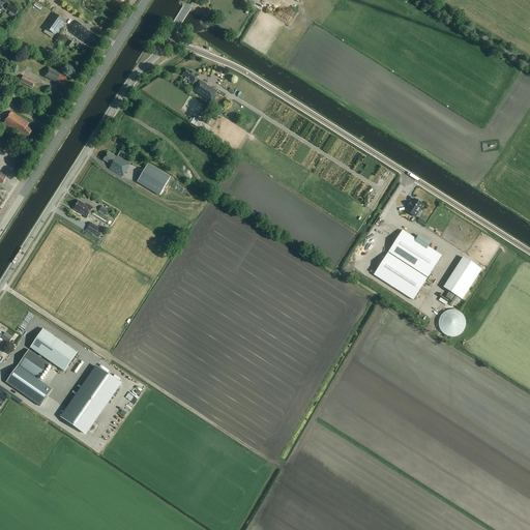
[(39,3),(40,0),(36,0),(34,6),(42,9),(45,5),(39,3)]
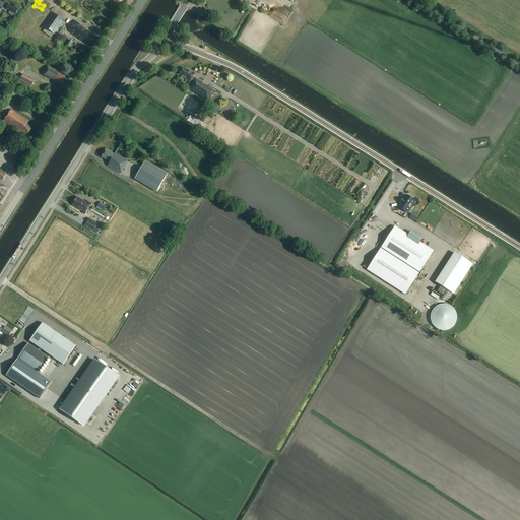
[(15,14),(18,10),(9,5),(7,9),(15,14)]
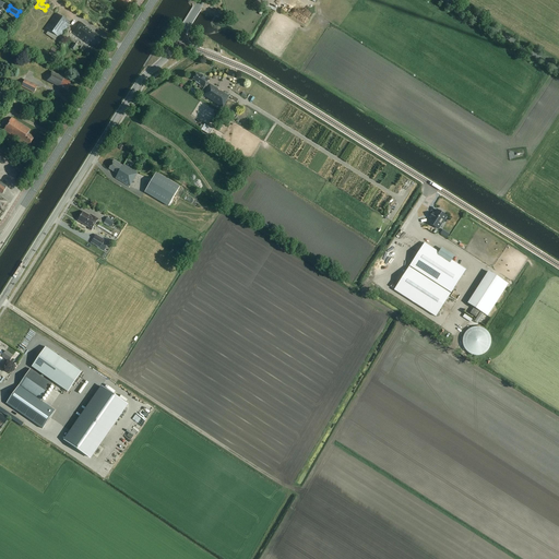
[(59,39),(70,23),(56,13),(45,28),(59,39)]
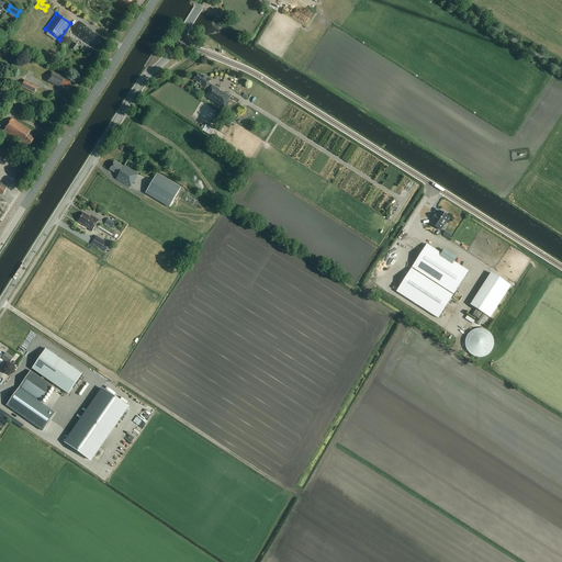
[(94,35),(91,33),(92,31),(81,23),(74,33),(90,45),(96,48),(103,40),(96,34),(94,35)]
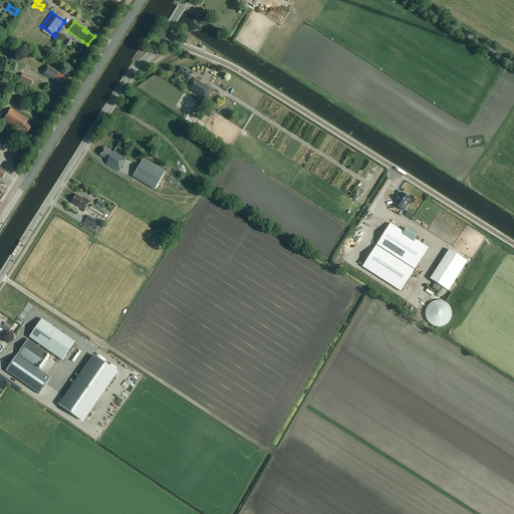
[(61,83),(65,76),(59,73),(60,72),(47,66),(43,74),(61,83)]
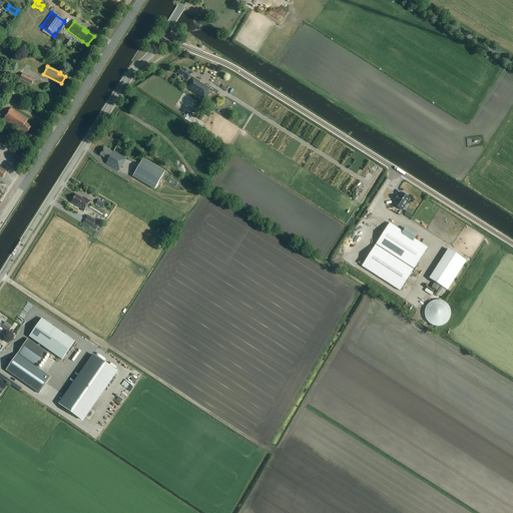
[(186,71),(181,67),(177,73),(180,75),(179,76),(182,77),(182,76),(184,77),(183,78),(186,80),(185,82),(188,84),(186,88),(204,98),(210,88),(193,78),(193,77),(190,75),(191,73),(187,70),(186,71)]
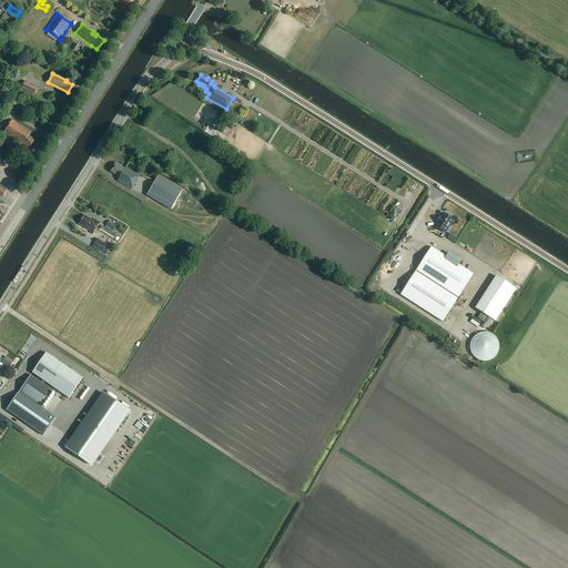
[(34,94),(38,88),(26,81),(22,88),(34,94)]
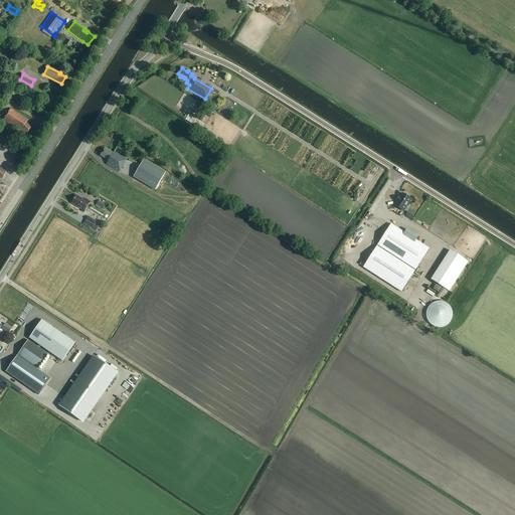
[(18,134),(17,135),(18,135),(21,131),(27,134),(31,127),(26,124),(28,120),(11,109),(3,121),(18,130),(16,133),(18,134)]
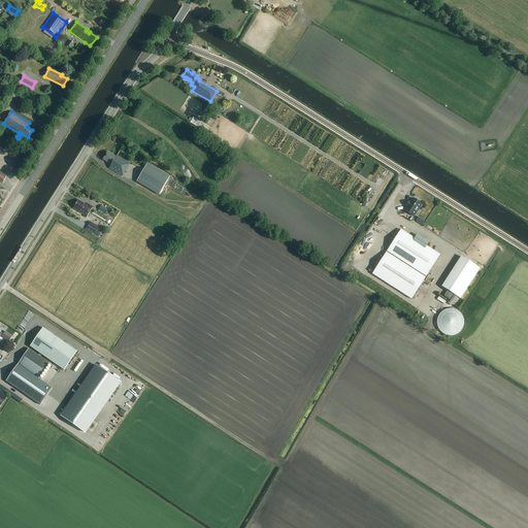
[(198,128),(201,123),(193,118),(190,123),(198,128)]
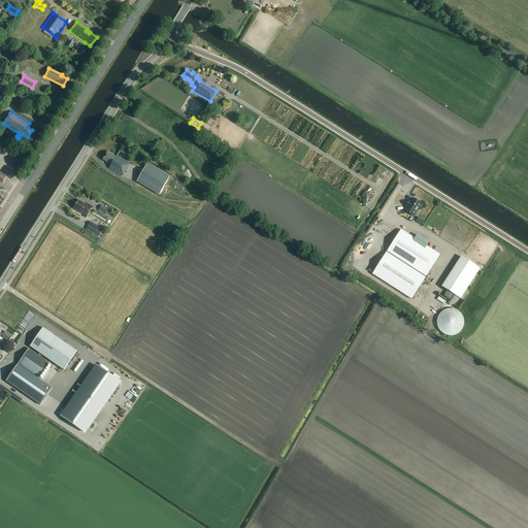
[(117,157),(107,152),(103,160),(111,165),(109,168),(123,176),(130,163),(117,156),(117,157)]
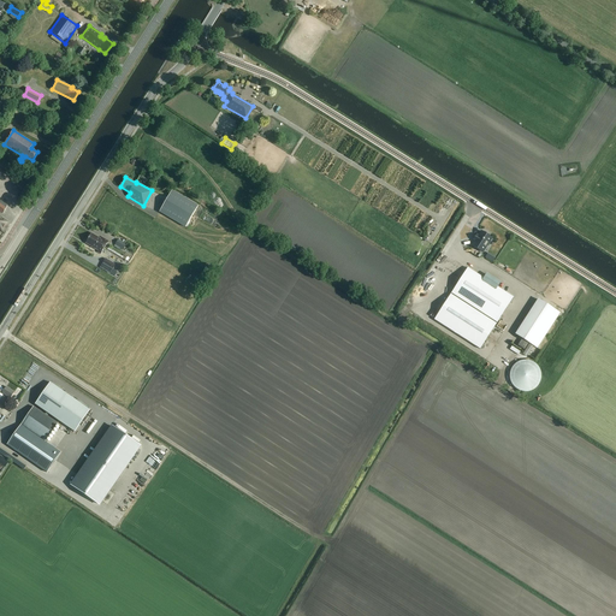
[(185,227),(197,206),(172,191),(159,212),(185,227)]
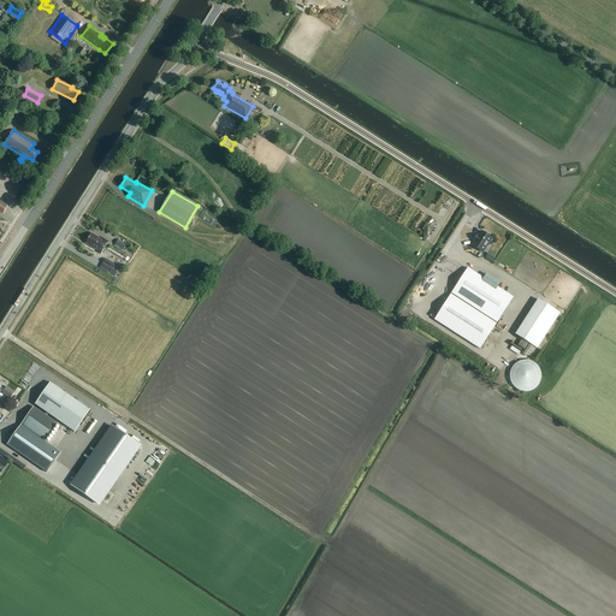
[(492,237),(487,235),(489,234),(484,231),(483,231),(481,231),(478,236),(478,237),(475,236),(474,238),(475,240),(472,246),(483,252),(486,247),(492,237)]
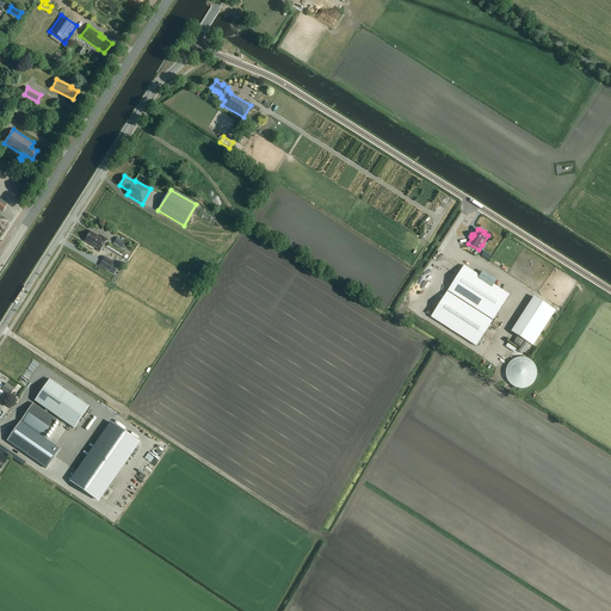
[(88,236),(104,246),(107,240),(102,235),(100,238),(91,232),(88,236)]
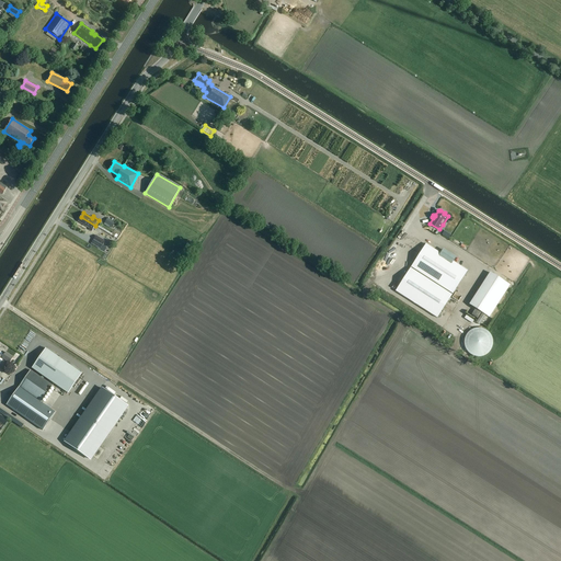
[(92,231),(95,226),(81,217),(78,221),(90,229),(89,230),(92,231)]
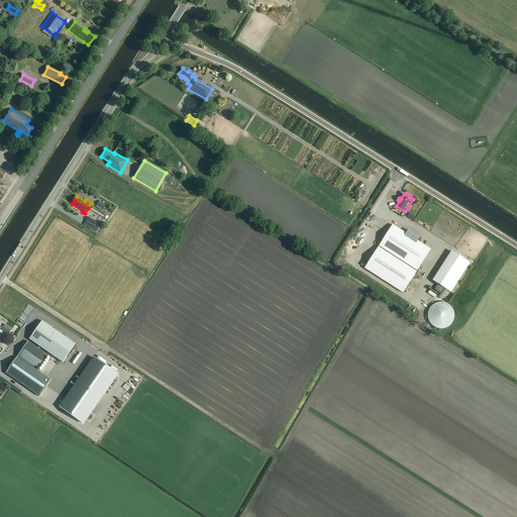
[(103,210),(106,205),(99,201),(97,206),(103,210)]
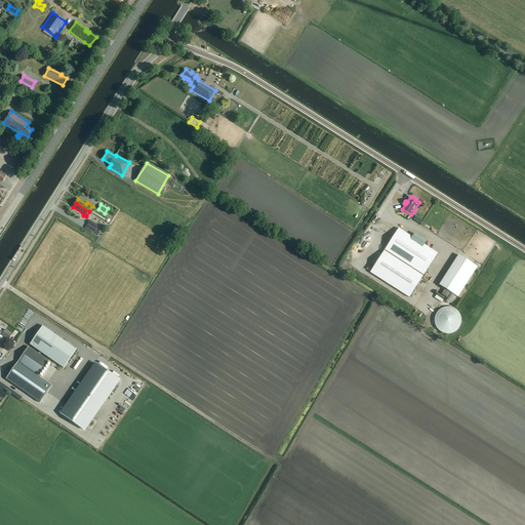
[(94,214),(109,223),(111,220),(106,217),(105,218),(95,213),(94,214)]
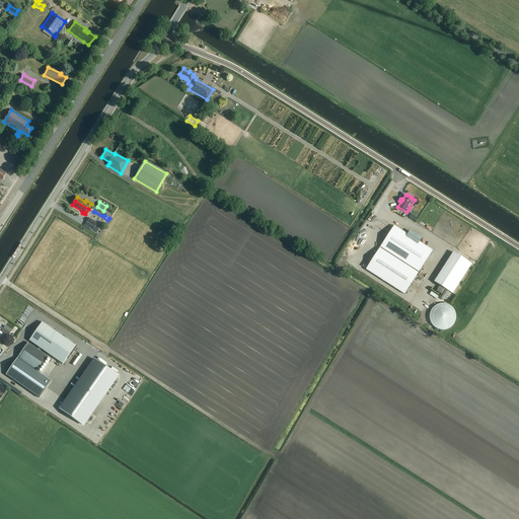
[(92,230),(97,223),(88,218),(84,225),(92,230)]
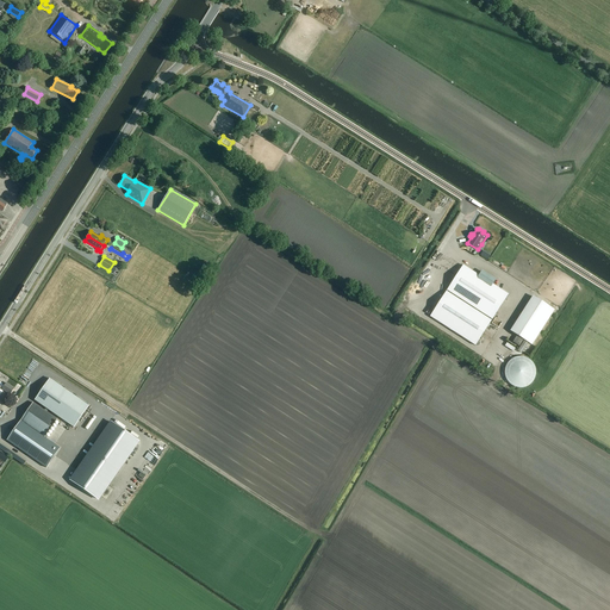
[(101,275),(105,269),(93,262),(91,268),(101,275)]
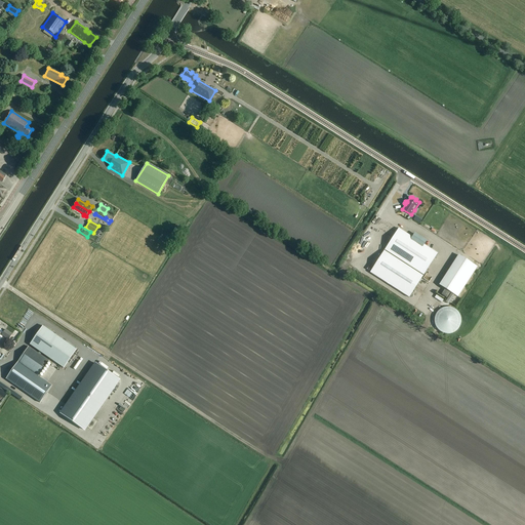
[(412,237),(399,229),(385,249),(423,275),(437,253),(423,244),(426,241),(414,234),(412,237)]
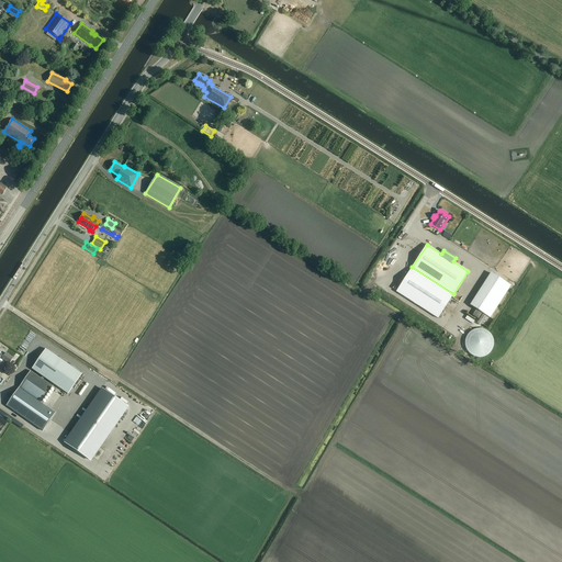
[(450,299),(452,295),(411,269),(408,271),(396,292),(437,318),(450,299)]
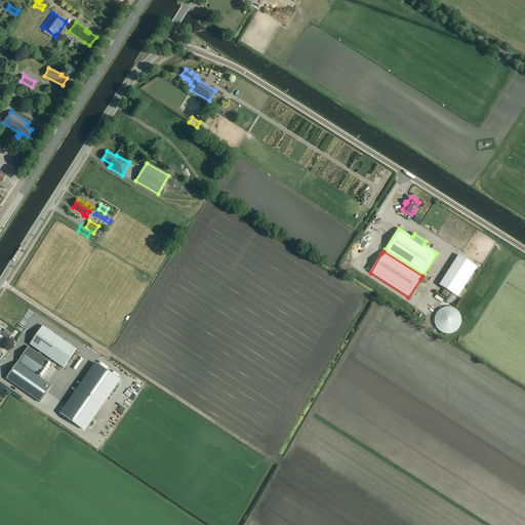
[(457,297),(477,267),(467,260),(465,258),(459,255),(441,286),(457,297)]
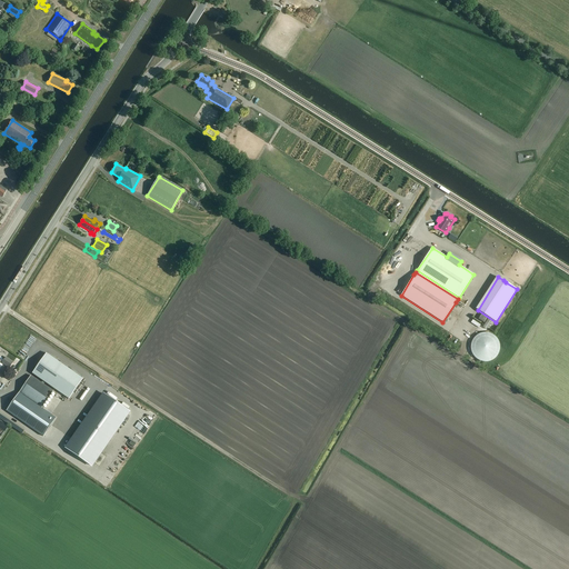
[(16,346),(22,349),(26,341),(19,339),(16,346)]
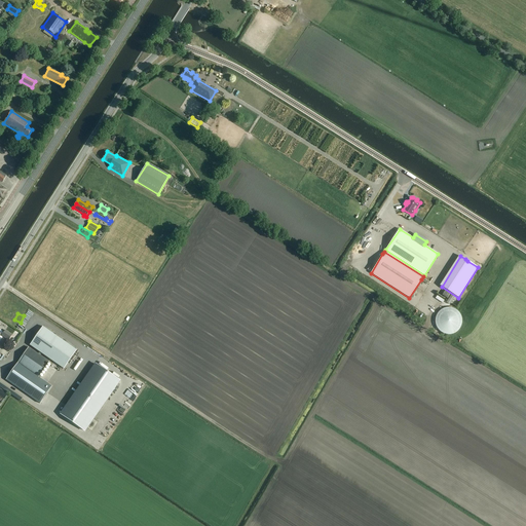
[(64,369),(77,349),(42,326),(29,345),(64,369)]
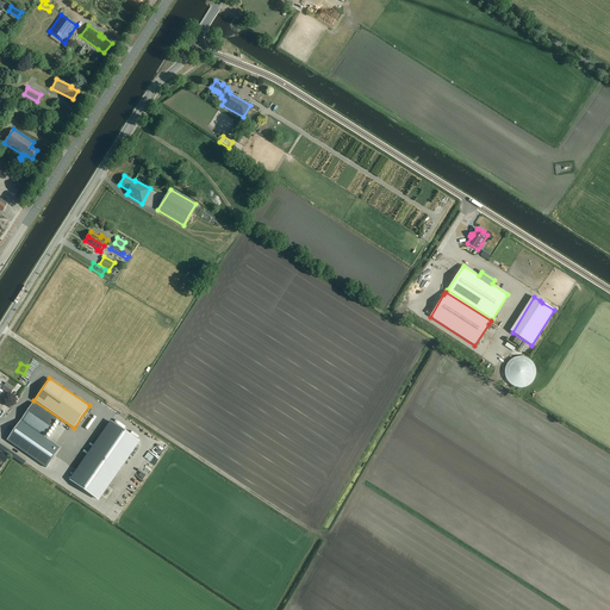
[(2,384),(0,381),(0,387),(1,387),(2,388),(2,390),(11,394),(14,388),(6,384),(5,386),(2,385),(2,384)]
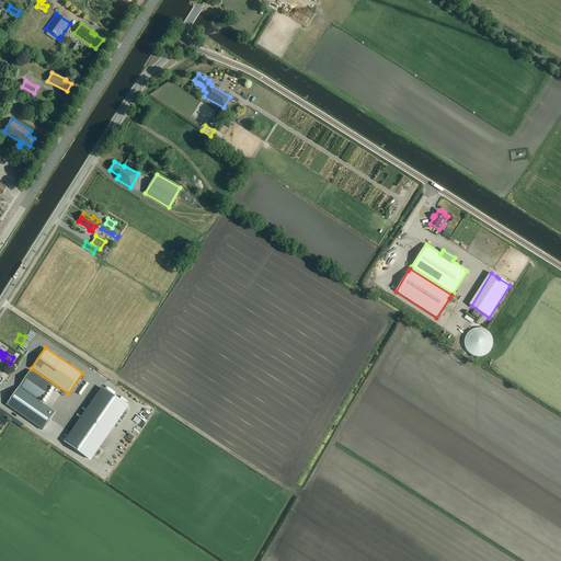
[(42,402),(53,386),(31,370),(19,387),(42,402)]
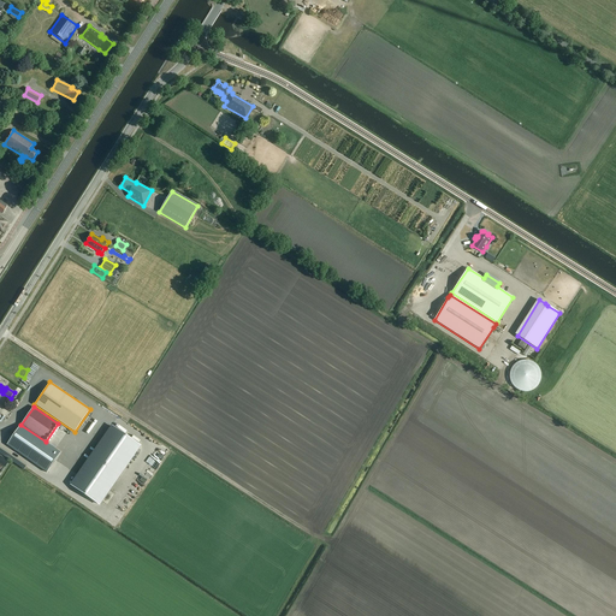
[(107,420),(102,419),(101,424),(99,424),(101,416),(98,415),(92,431),(102,434),(105,427),(107,420)]
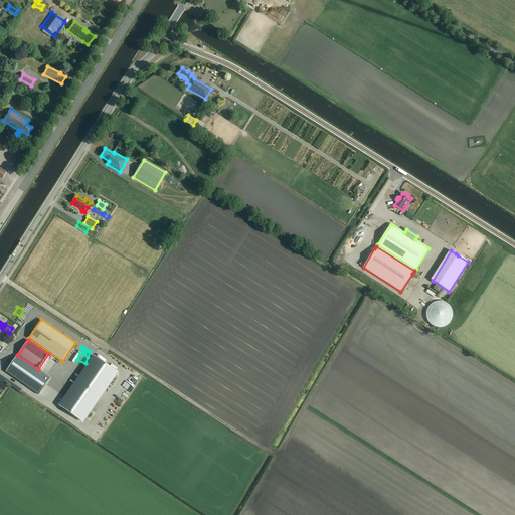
[(50,378),(38,369),(17,355),(5,372),(38,395),(50,378)]
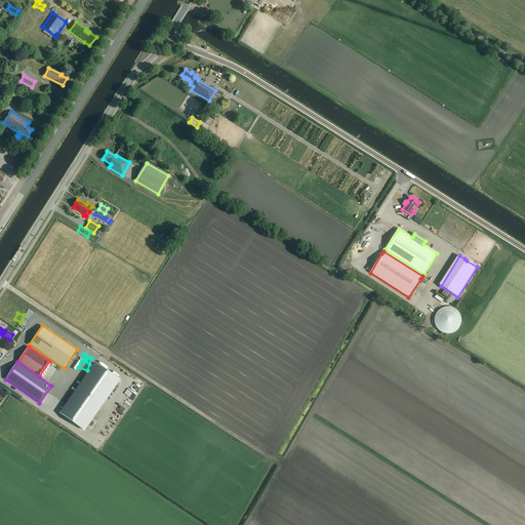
[(83,431),(88,422),(118,378),(96,364),(68,408),(63,415),(83,431)]
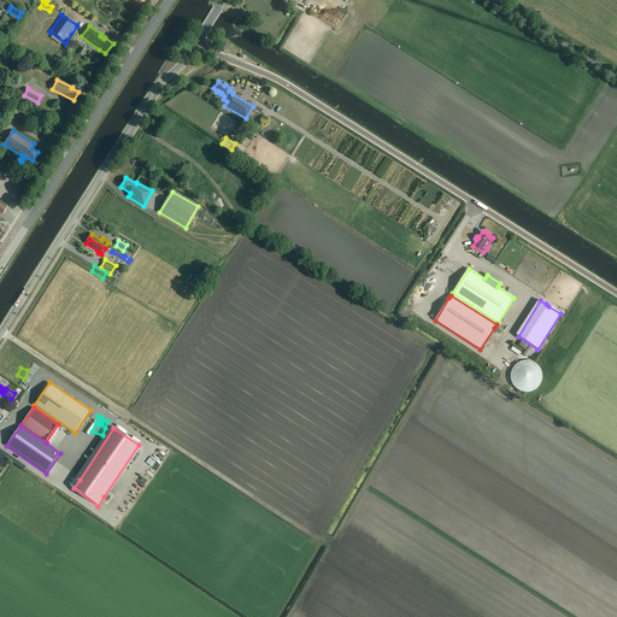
[(86,463),(95,442),(87,439),(80,453),(86,456),(82,462),(86,463)]
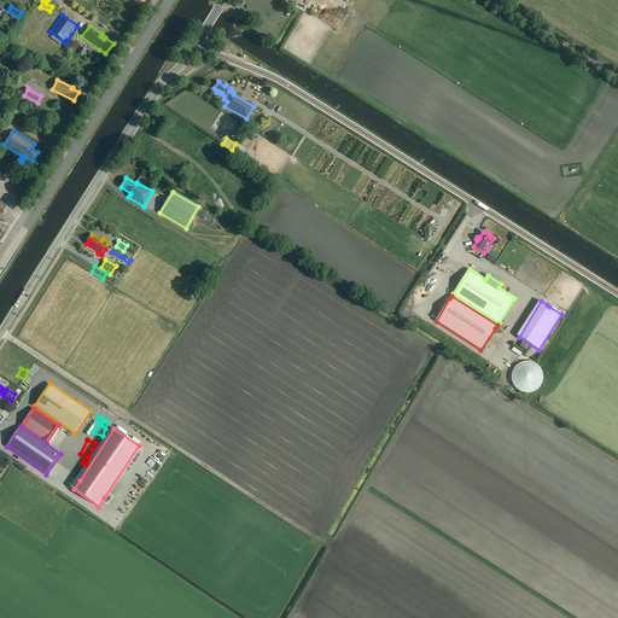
[(0,447),(0,452),(22,468),(27,461),(3,444),(0,447)]
